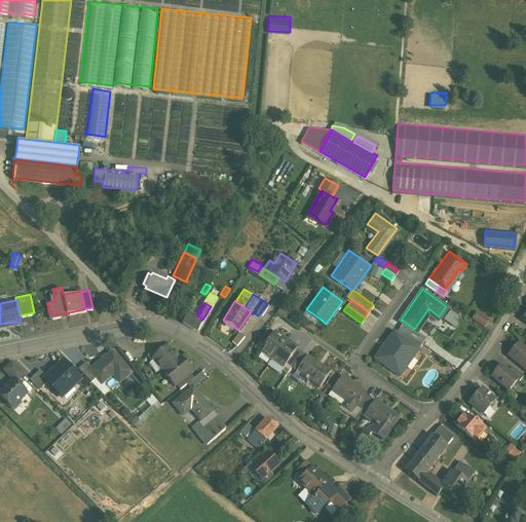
[(197,308),(193,305),(189,311),(197,315),(201,306),(199,305),(197,308)]
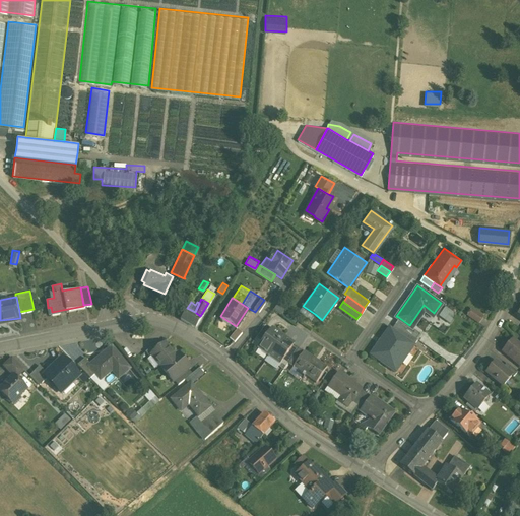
[(303,306),(299,312),(311,320),(315,314),(303,306)]
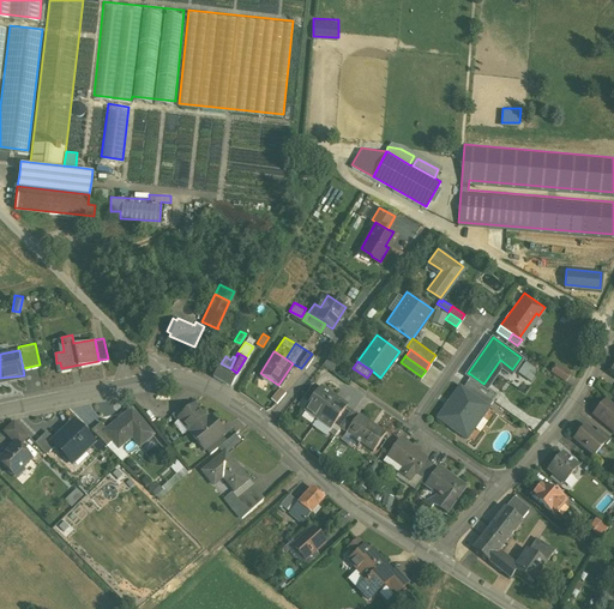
[(571,371),(557,361),(551,369),(565,379),(571,371)]
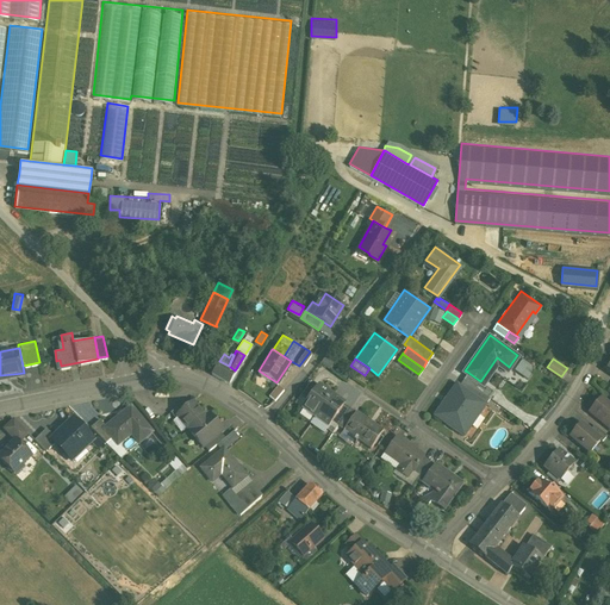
[(219,361),(212,372),(229,381),(235,370),(219,361)]
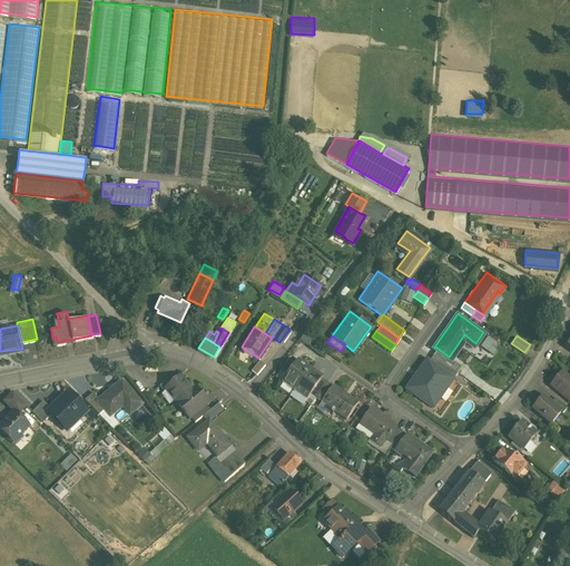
[(449,357),(436,348),(433,353),(457,370),(461,363),(450,355),(449,357)]
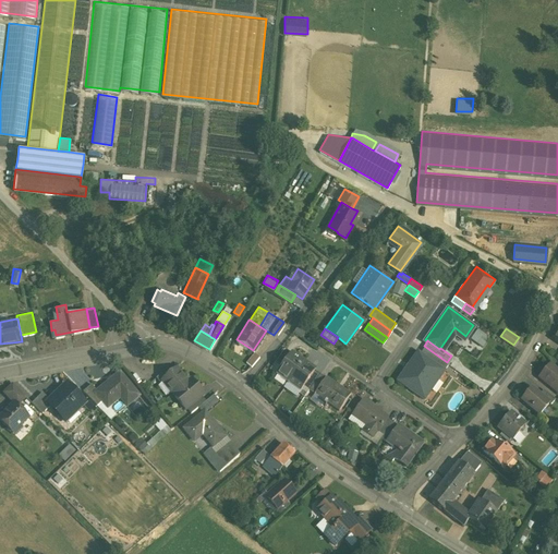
[(290,350),(284,346),(275,360),(280,364),(290,350)]
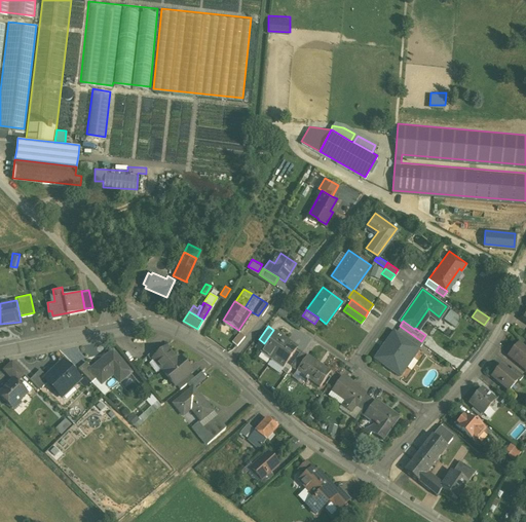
[(421,341),(400,326),(396,331),(418,347),(422,342),(421,341)]
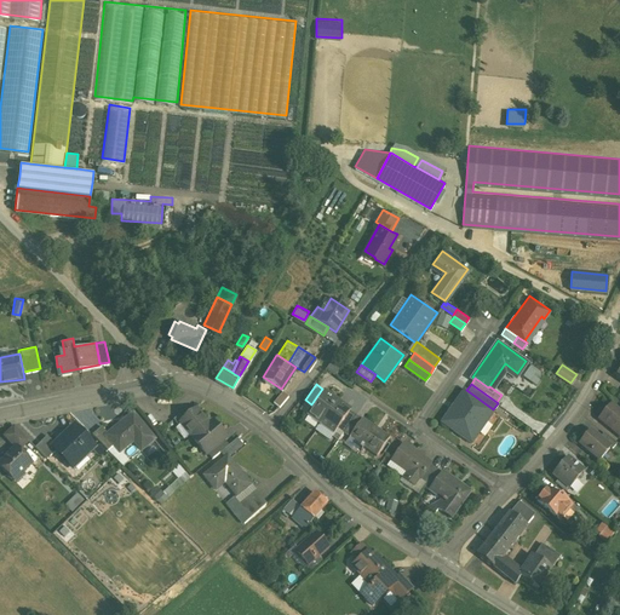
[(274,400),(280,403),(288,392),(282,388),(274,400)]
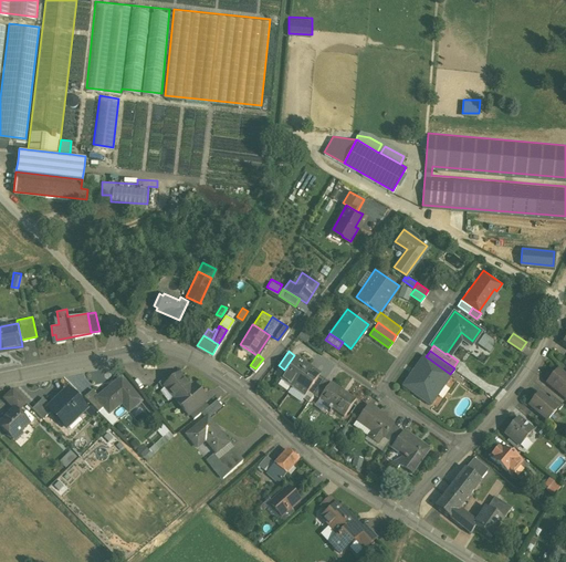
[(426,356),(423,354),(404,383),(430,403),(450,374),(426,356)]
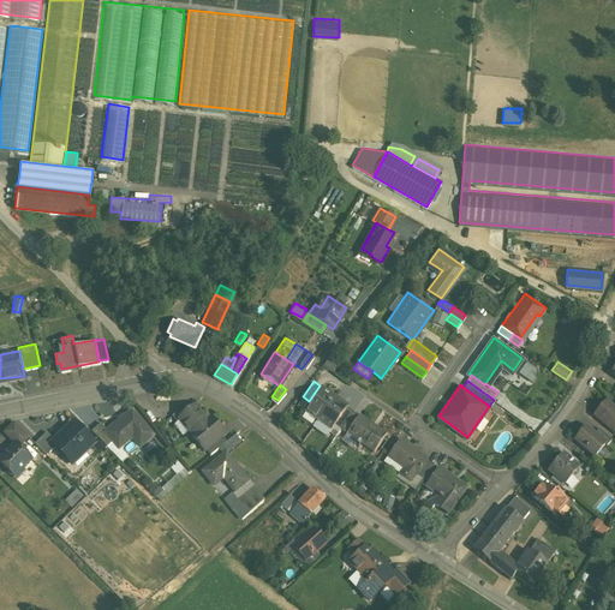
[(309,401),(304,408),(317,418),(334,394),(321,386),(309,401)]
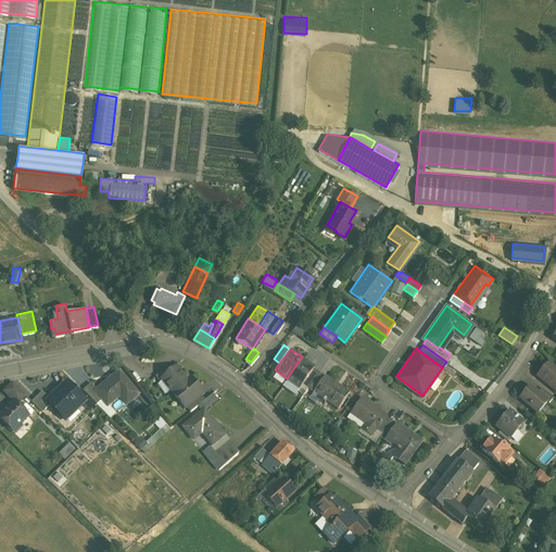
[(302,356),(287,378),(299,387),(302,381),(314,366),(314,365),(302,356)]
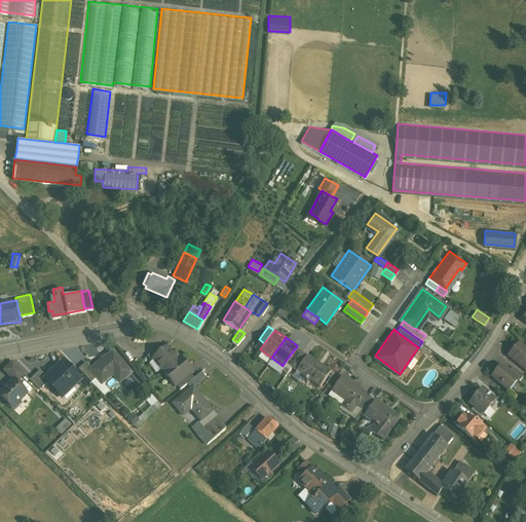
[(525,346),(519,341),(509,353),(525,368),(525,346)]
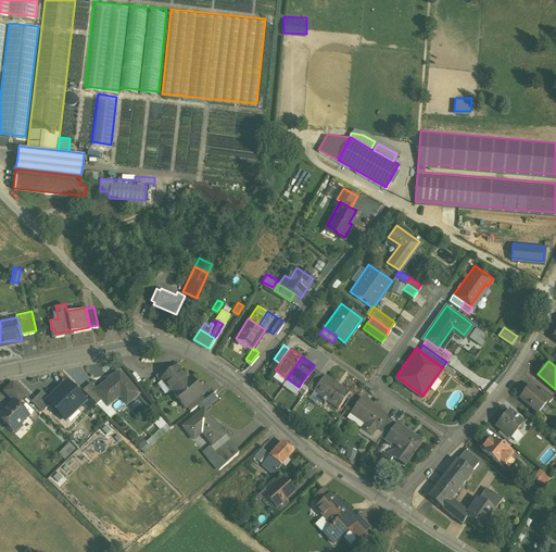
[(187,378),(176,365),(162,376),(173,390),(187,378)]
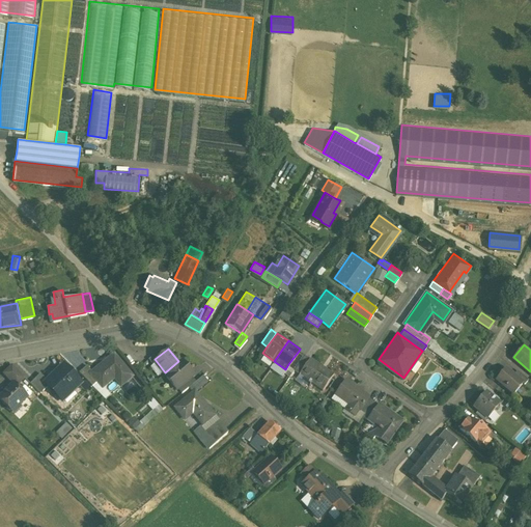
[(300,350),(288,364),(294,368),(304,353),(300,350)]
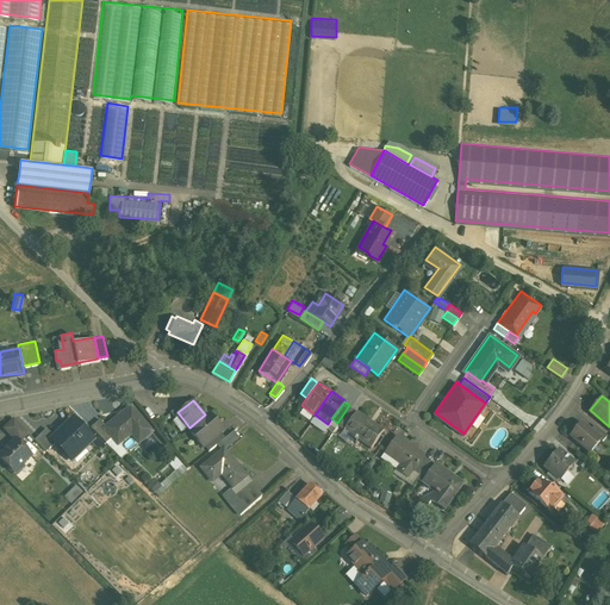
[(106,424),(104,426),(112,436),(118,442),(132,430),(141,440),(153,430),(131,404),(106,424)]
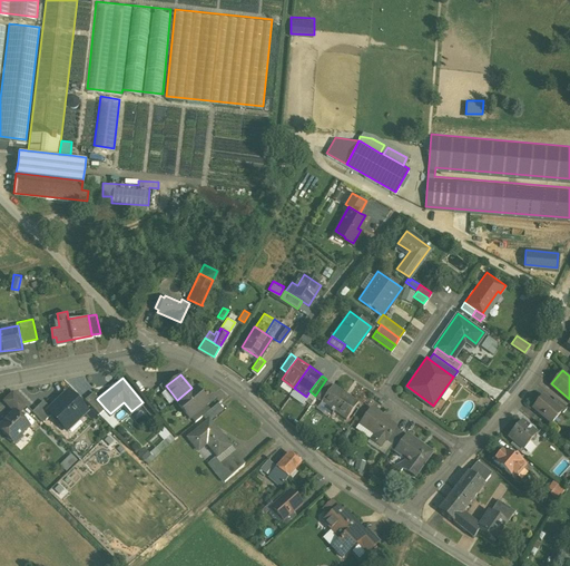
[(326,379),(315,396),(321,399),(333,383),(326,379)]
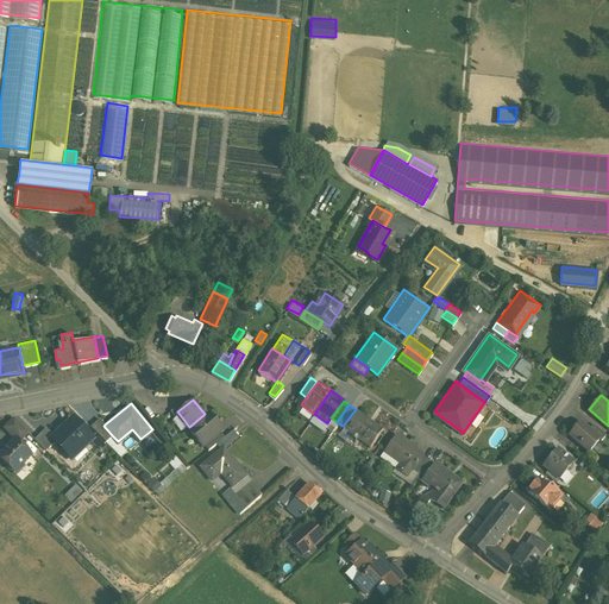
[(383,427),(356,408),(356,409),(343,426),(370,445),(383,427)]
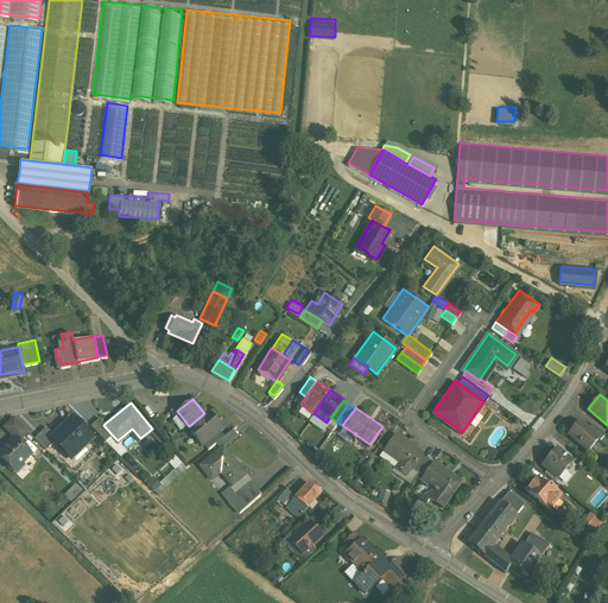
[(189,426),(188,426),(202,443),(203,442),(220,429),(222,426),(208,411),(204,413),(189,426)]
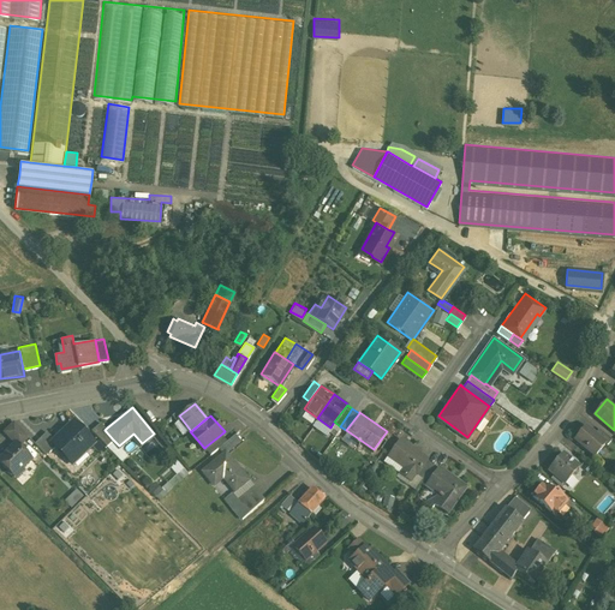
[(29,435),(13,419),(3,429),(15,441),(16,441),(18,443),(29,435)]
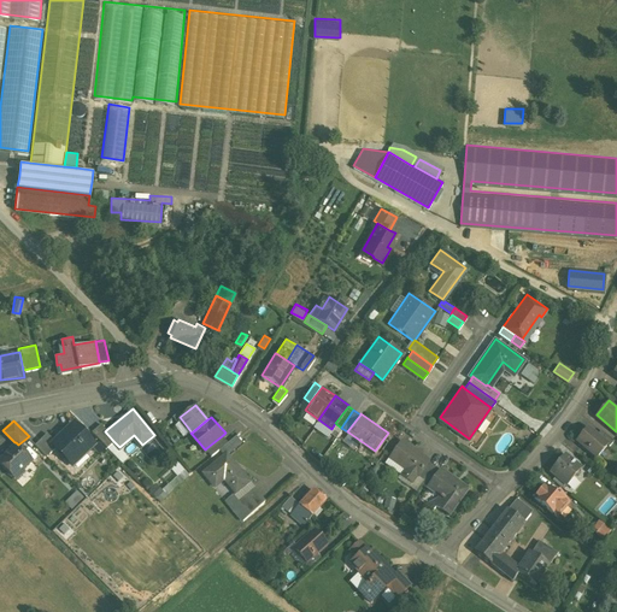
[(56,440),(53,441),(57,445),(72,462),(93,442),(74,422),(56,440)]
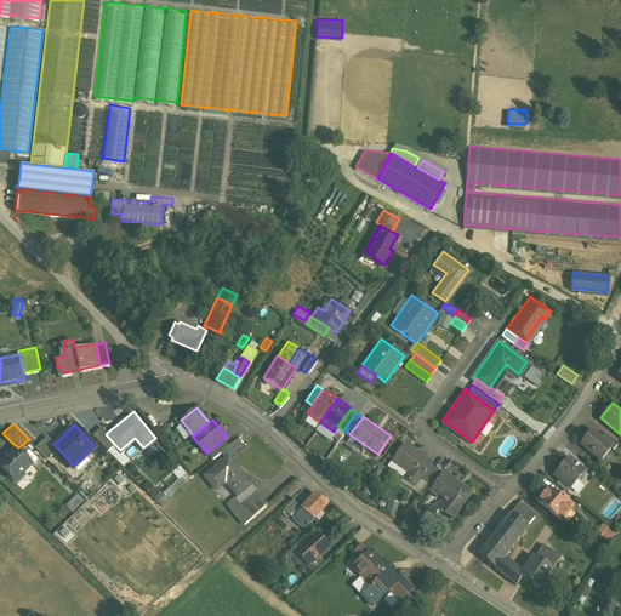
[(108,432),(102,425),(92,433),(108,449),(114,444),(106,434),(108,432)]
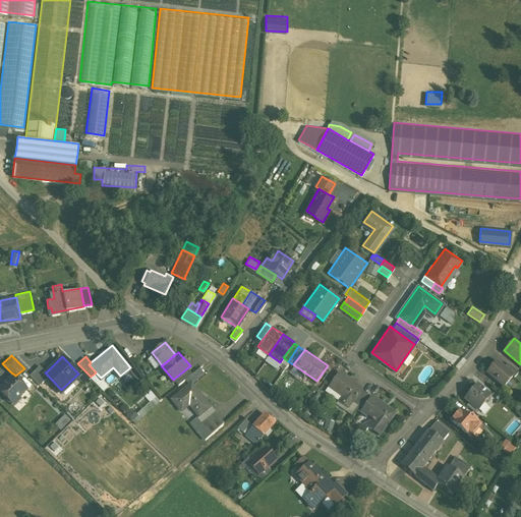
[(504,366),(496,359),(486,370),(504,385),(512,375),(513,374),(504,366)]
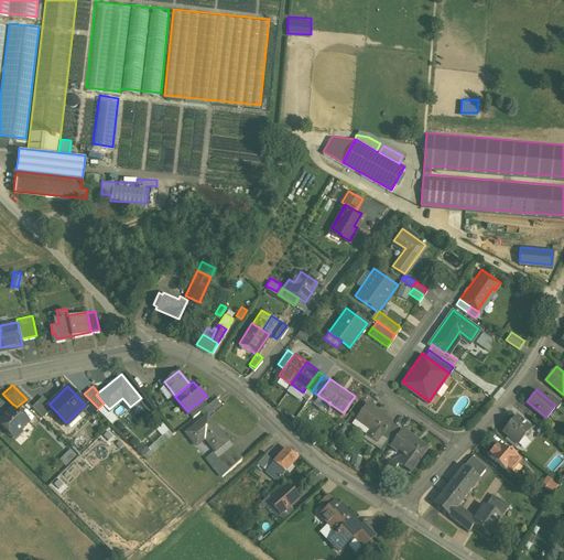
[(561,401),(549,391),(545,397),(555,405),(554,406),(556,407),(561,401)]
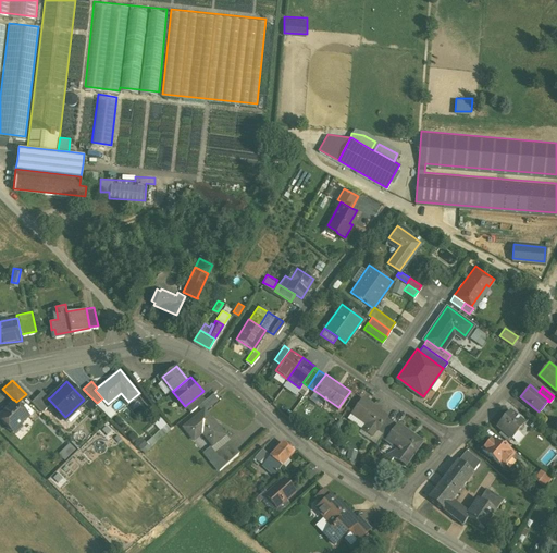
[(42,390),(32,400),(41,410),(51,402),(48,398),(50,397),(42,390)]
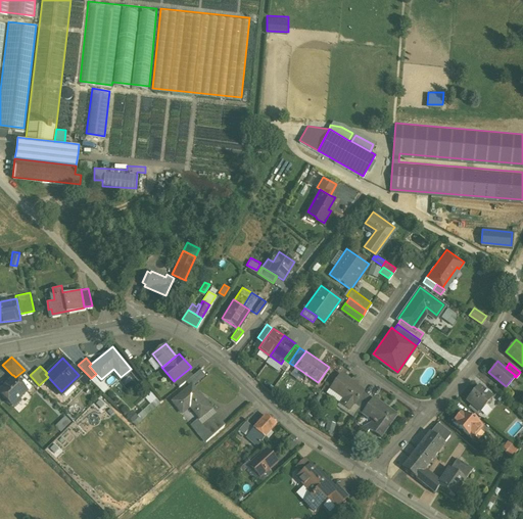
[(193,373),(186,379),(190,384),(192,383),(193,384),(205,374),(200,368),(193,373)]
